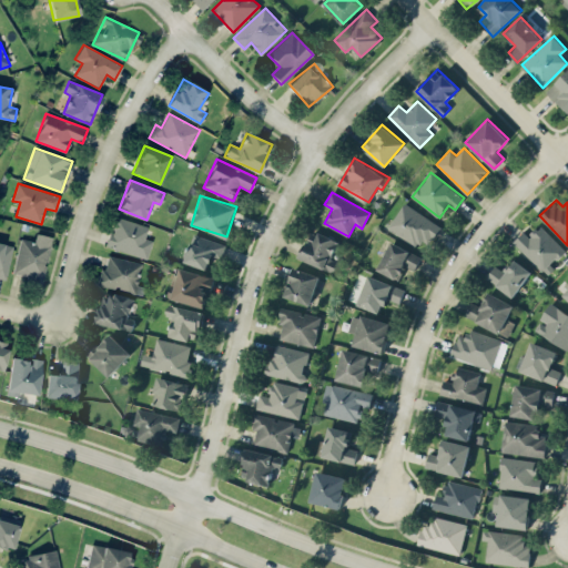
[(442,225),(404,202),(387,229),(417,247),(422,239),(429,244),(442,225)]
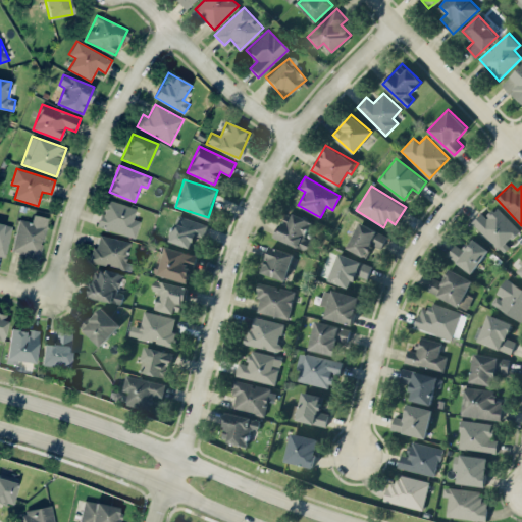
[(98,226),(136,238),(141,221),(133,218),(136,208),(106,199),(98,226)]
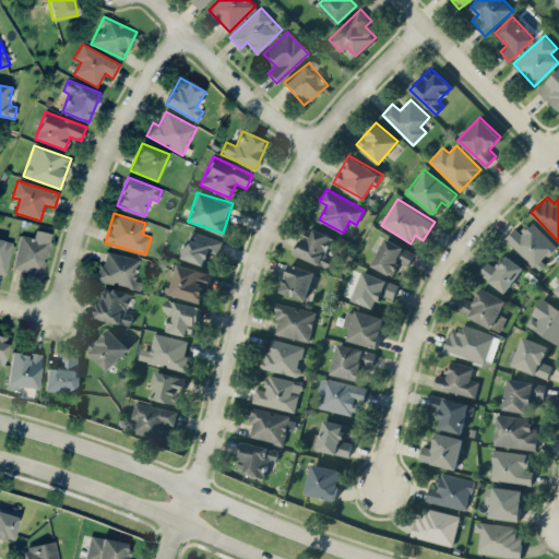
[(557,247),(532,221),(520,232),(515,227),(506,237),(535,269),(557,247)]
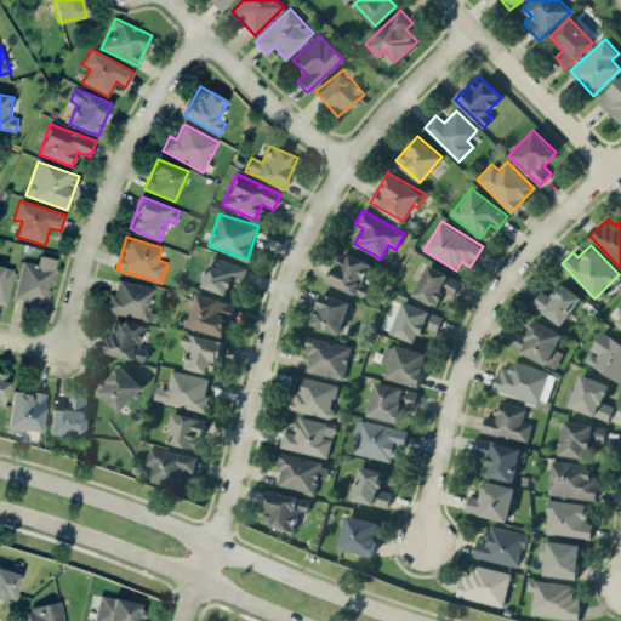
[(328,281),(364,297),(370,285),(362,281),(370,263),(341,251),(328,281)]
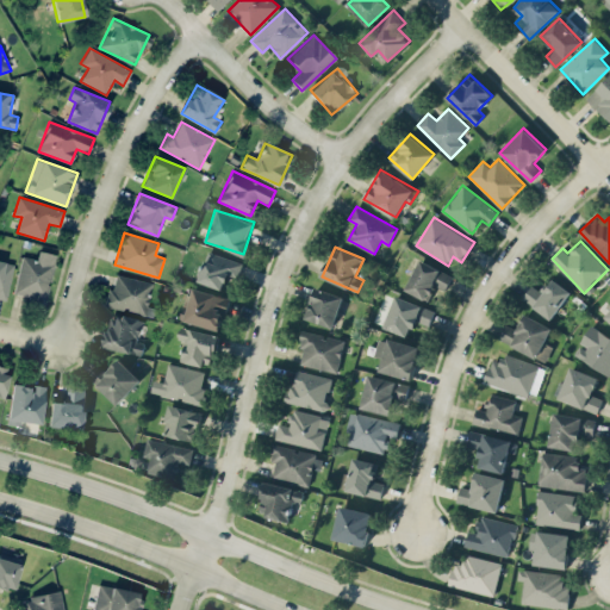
[(56,255),(39,250),(37,259),(22,256),(14,292),(29,296),(27,302),(45,305),(56,255)]
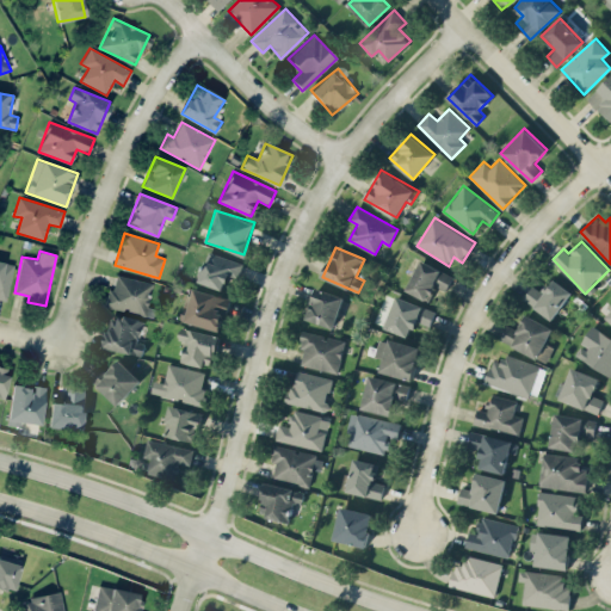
[(239,278),(244,263),(209,252),(199,282),(223,289),(228,275),(239,278)]
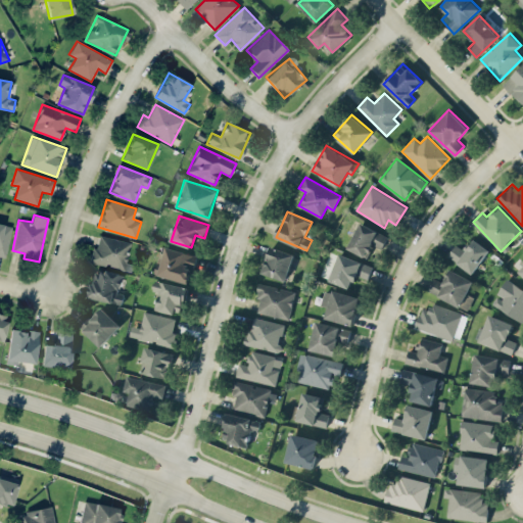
[(10,225),(0,223),(0,255),(7,256),(10,225)]
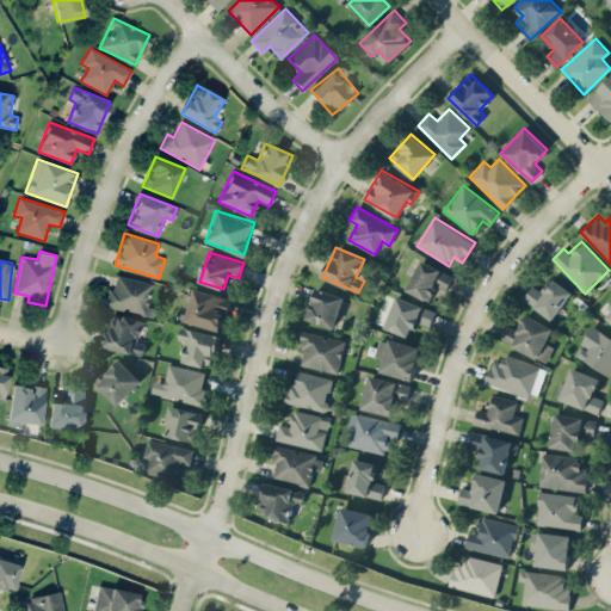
[(407,291),(430,301),(436,287),(446,291),(454,275),(420,260),(407,291)]
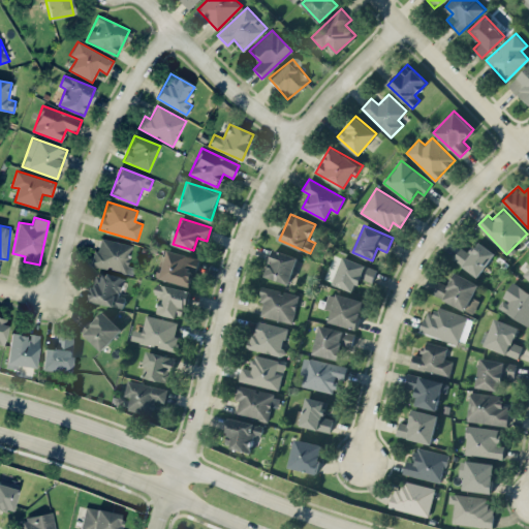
[(92,266),(126,273),(132,245),(98,238),(92,266)]
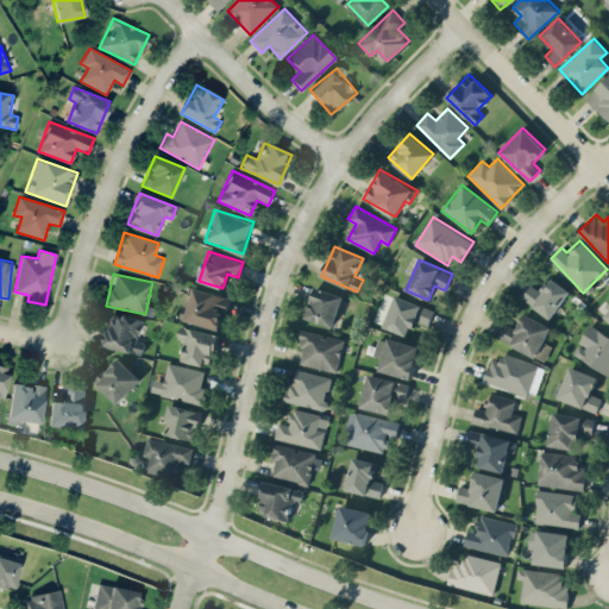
[(553,318),(570,289),(550,277),(541,292),(529,284),(521,299),(553,318)]
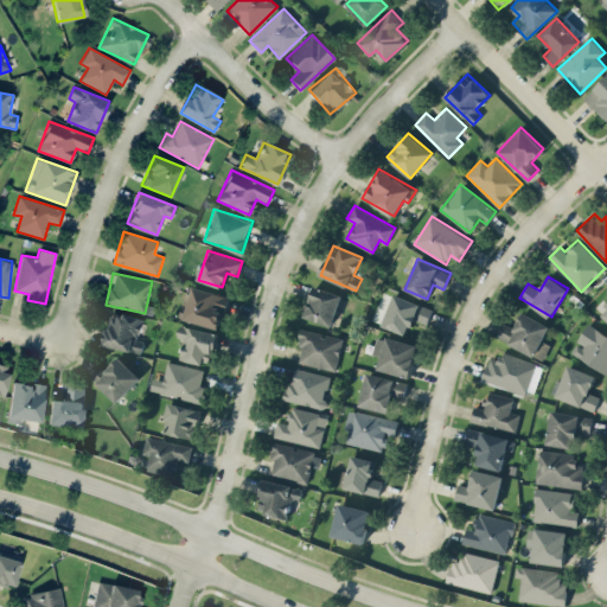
[(342,294),(314,286),(304,317),(332,325),(342,294)]
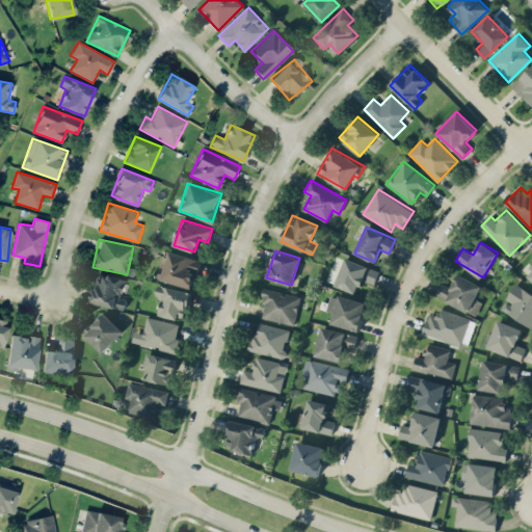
[(157,278),(193,287),(200,258),(169,251),(167,258),(162,257),(157,278)]
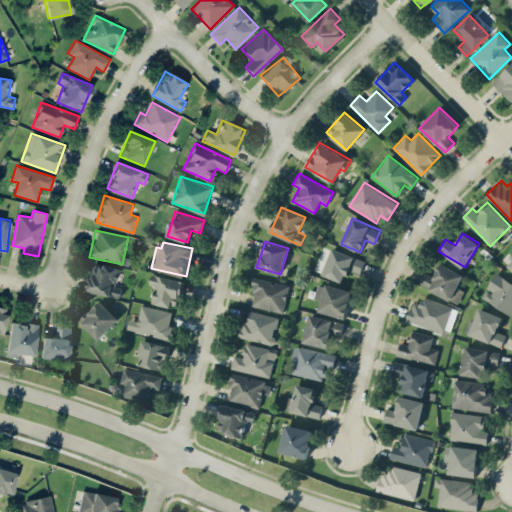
[(365,260),(332,248),(322,274),(343,282),(348,269),(360,273),(365,260)]
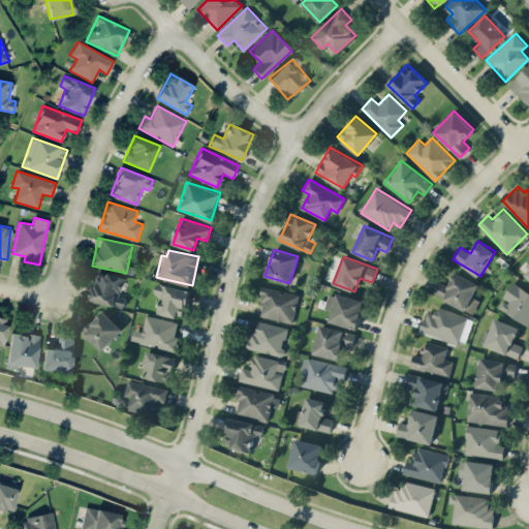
[(90,301),(123,308),(126,297),(119,296),(123,278),(96,272),(90,301)]
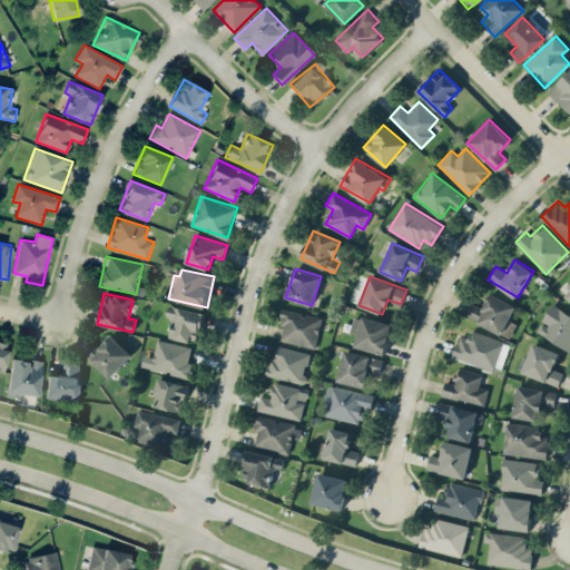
[(465,317),(510,337),(517,323),(510,320),(517,305),(490,293),(483,307),(473,303),(465,317)]
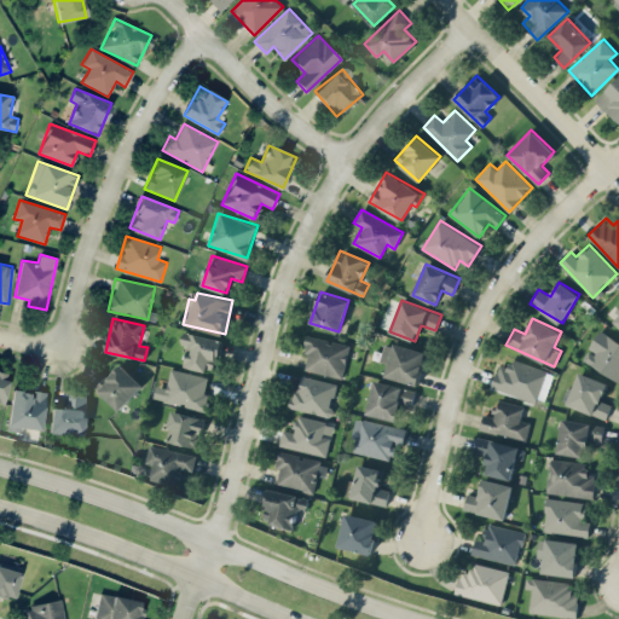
[(184,365),(214,372),(223,340),(184,330),(180,345),(189,347),(184,365)]
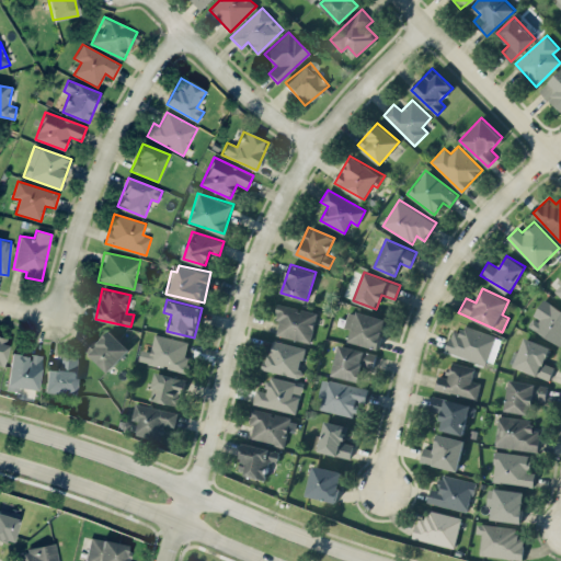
[(560,309),(540,300),(528,329),(560,343),(560,309)]
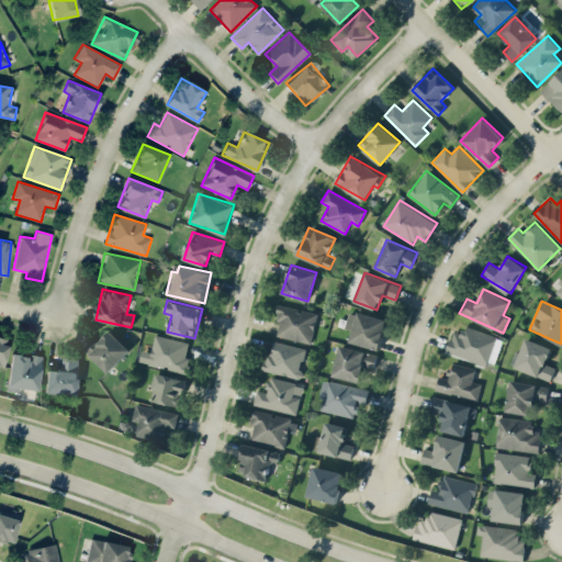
[(317,313),(281,304),(273,335),(311,344),(317,313)]
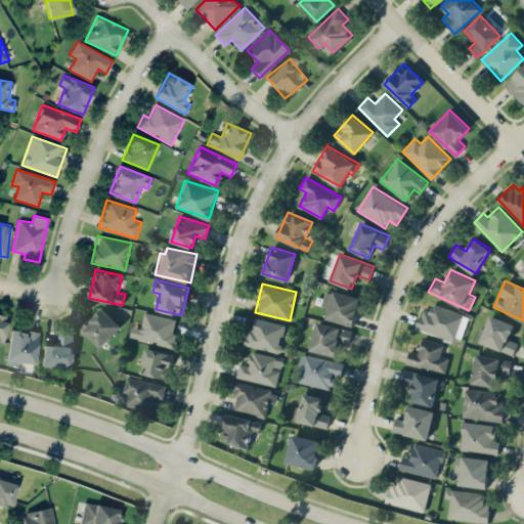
[(360,297),(325,289),(321,306),(328,307),(325,318),(354,325),(360,297)]
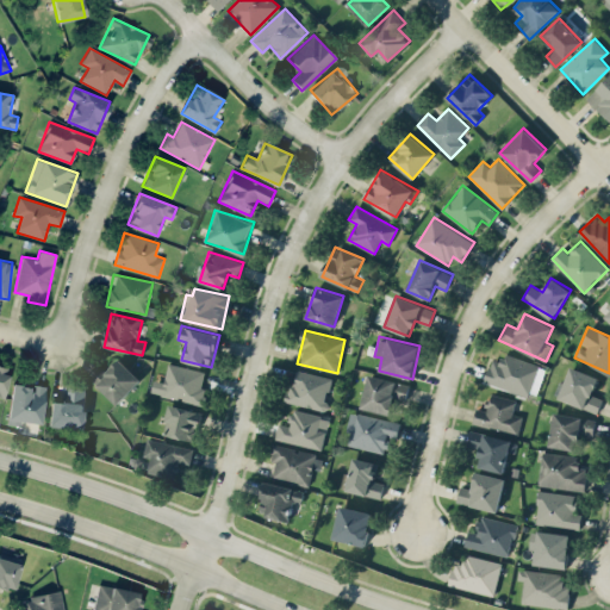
[(484,381),(535,398),(546,366),(504,353),(500,362),(491,359),(484,381)]
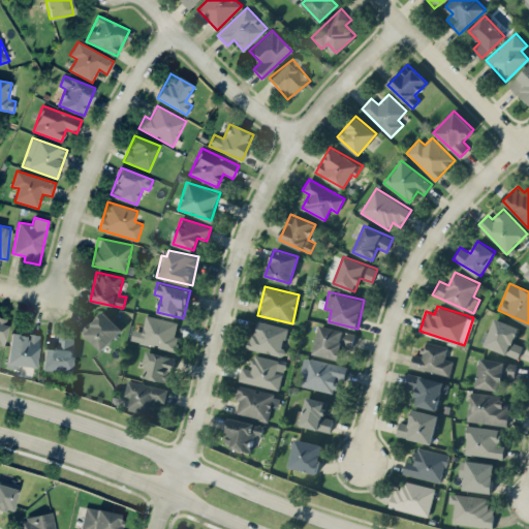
[(92,322),(85,315),(75,325),(102,350),(122,329),(103,310),(92,322)]
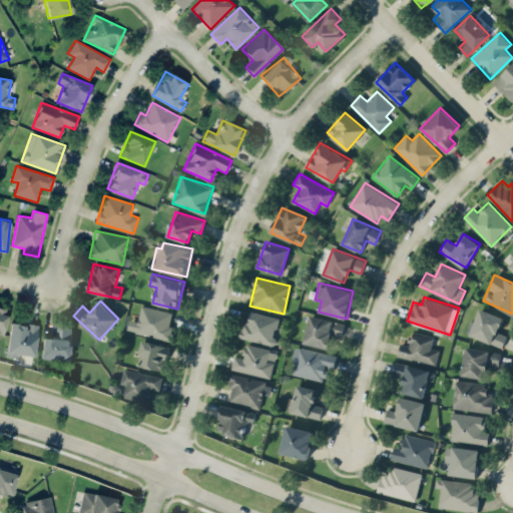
[(174,313),(141,305),(138,321),(129,319),(127,331),(169,340),(174,313)]
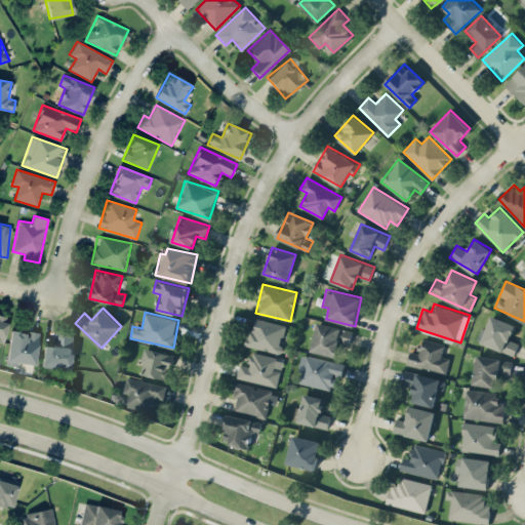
[(0,341),(3,342),(8,323),(4,322),(5,315),(0,314),(0,341)]
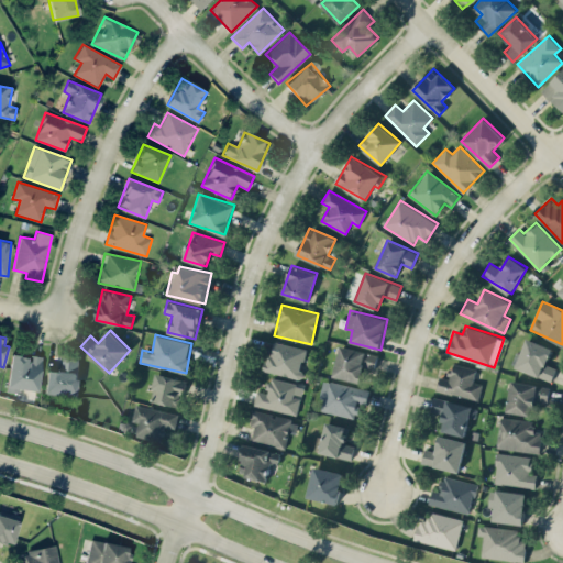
[(516,368),(552,381),(556,367),(548,364),(553,348),(527,338),(516,368)]
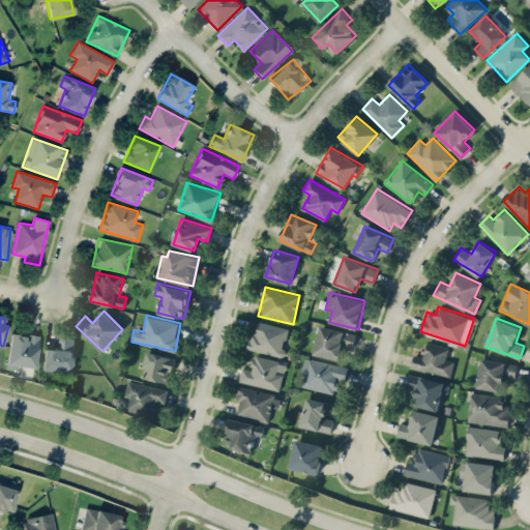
[(288,327),(255,320),(248,349),(282,356),(288,327)]
